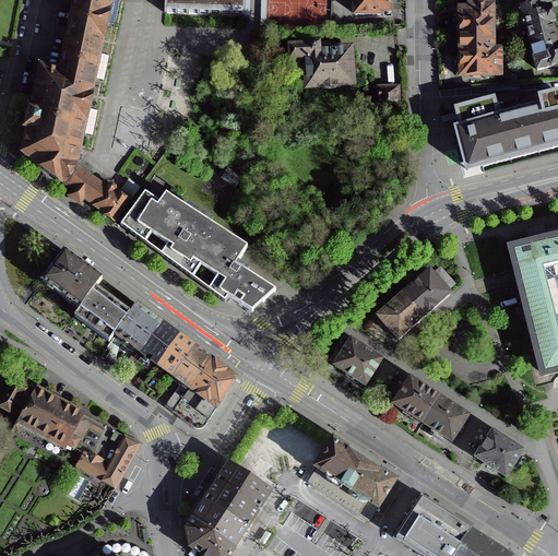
[(75,0),(61,72),(42,68),(33,108),(30,107),(25,129),(28,129),(24,152),(63,180),(76,163),(83,130),(92,132),(91,133),(92,133),(97,107),(96,107),(96,108),(88,107),(95,75),(103,77),(103,79),(109,52),(108,52),(108,54),(99,52),(106,21),(115,22),(114,24),(115,24),(119,0),(75,0)]
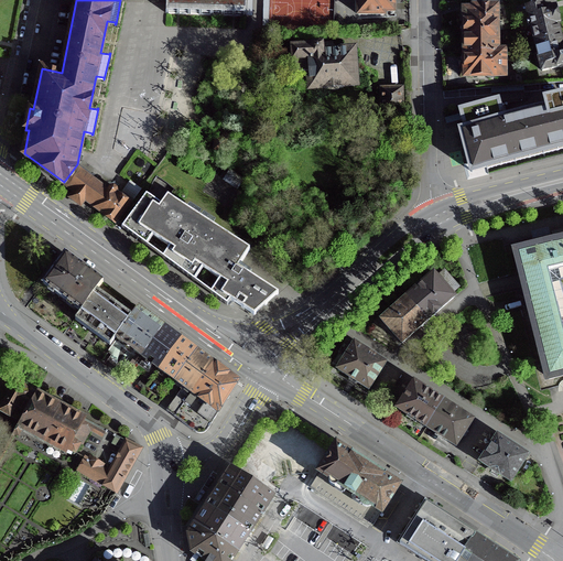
[(155,0),(157,11),(249,14),(249,0),(155,0)]
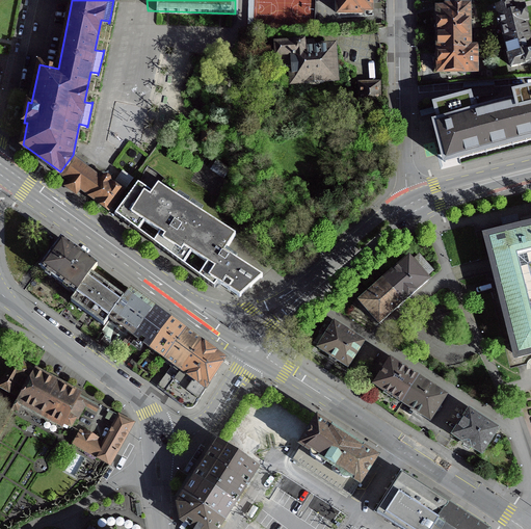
[(372,6),(371,6),(371,0),(338,0),(339,11),(363,11),(363,9),(372,9),(372,6)]
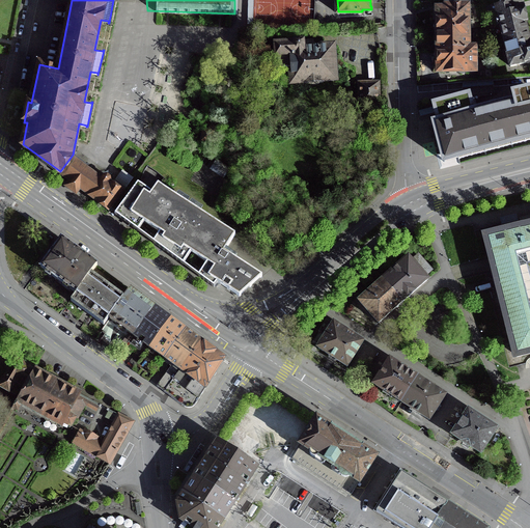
[(527,30),(523,5),(512,7),(511,2),(497,5),(510,64),(529,59),(529,39),(528,34),(527,30)]
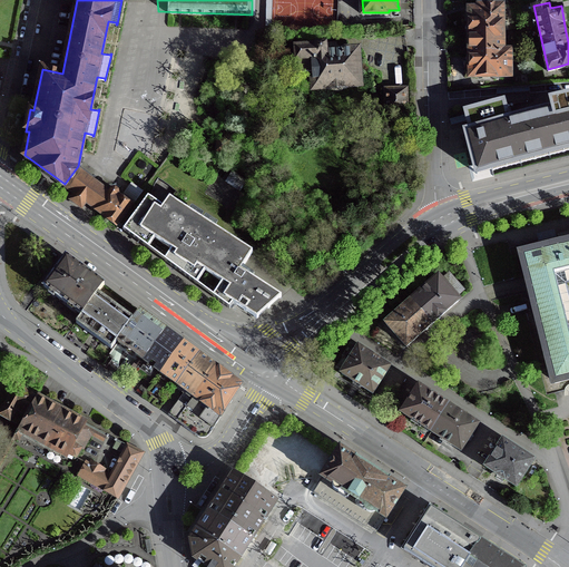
[(466,19),(470,19),(470,45),(471,75),(494,72),(510,72),(510,49),(503,49),(502,5),(484,6),(480,6),(480,8),(466,8),(466,19)]
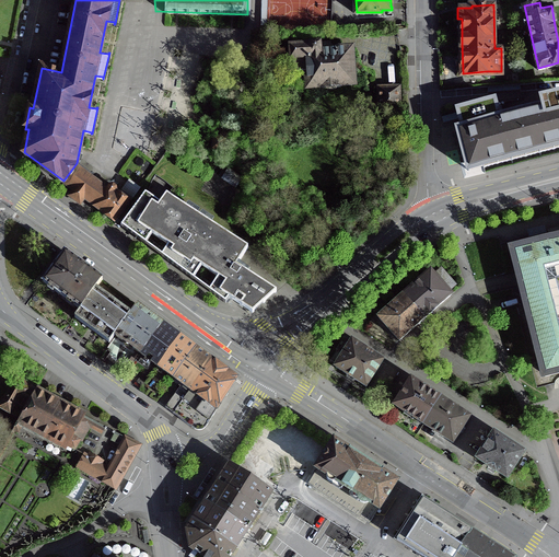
[(354,82),(351,47),(330,48),(330,41),(289,44),(290,59),(295,59),(297,83),(307,82),(309,85),(322,84),(322,86),(326,85),(328,86),(330,88),(334,86),(337,85),(341,84),(341,83),(354,82)]
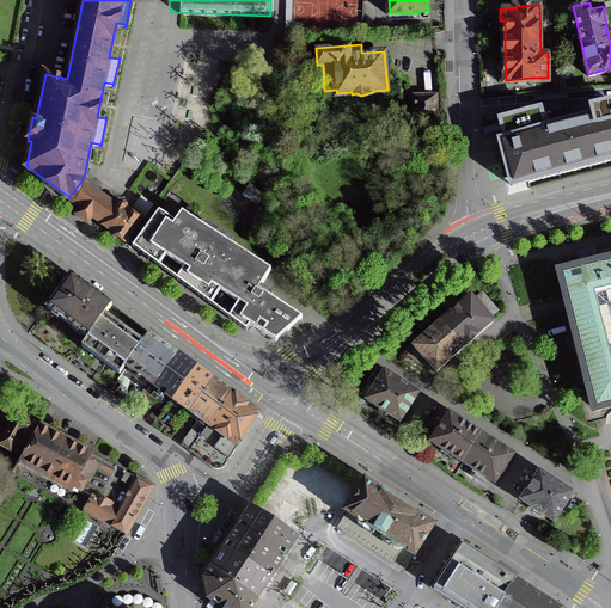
[(437,117),(437,93),(415,93),(415,117),(437,117)]
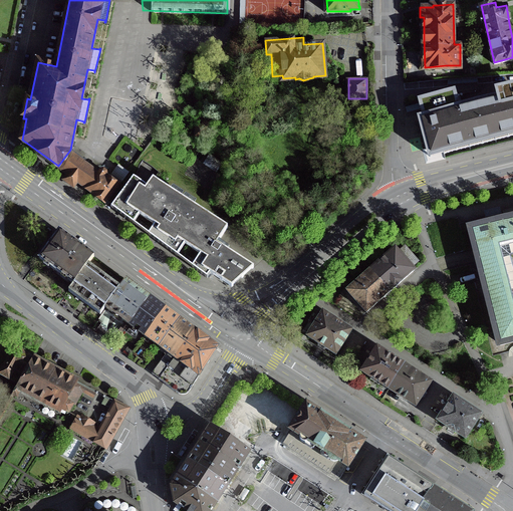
[(431,155),(512,133),(512,86),(497,91),(499,98),(458,108),(454,91),(421,100),(425,117),(421,118),(431,155)]
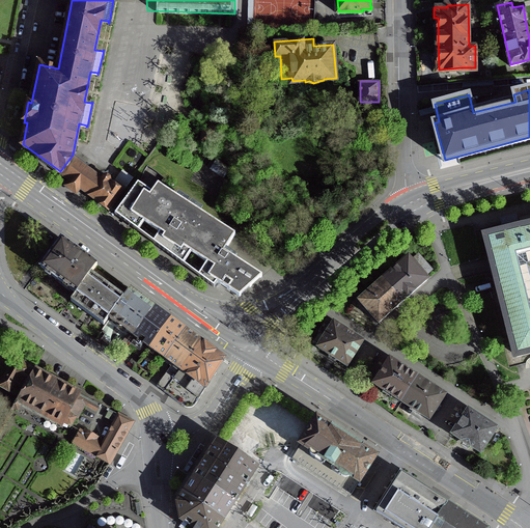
[(102,176),(73,155),(60,171),(89,193),(102,176)]
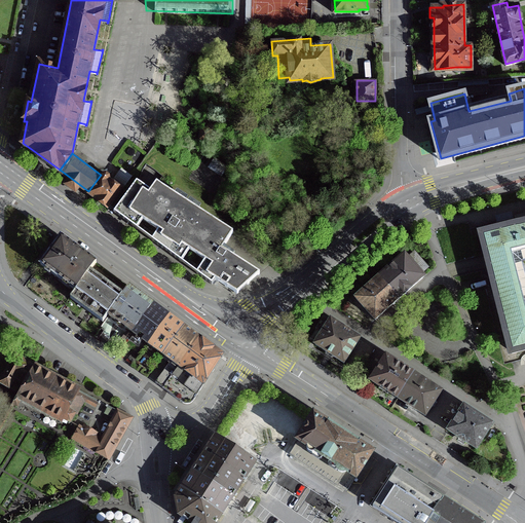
[(210,166),(222,174),(227,165),(216,157),(210,166)]
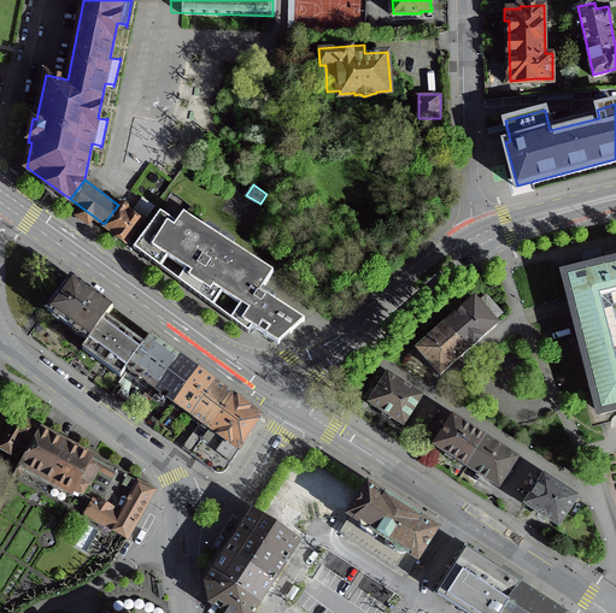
[(121,202),(118,205),(104,224),(104,225),(128,242),(144,220),(128,208),(128,207),(128,205),(128,204),(127,202),(125,201),(123,201),(122,202),(121,202)]
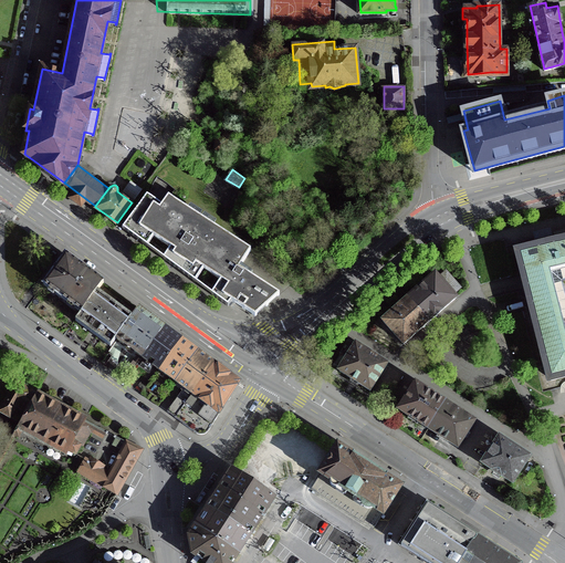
[(255,314),(280,293),(268,284),(251,273),(253,270),(241,262),(251,249),(227,233),(169,194),(163,204),(147,194),(146,193),(123,227),(134,235),(148,244),(154,235),(170,246),(163,257),(181,270),(196,279),(205,267),(221,278),(211,292),(229,304),(232,299),(255,314)]
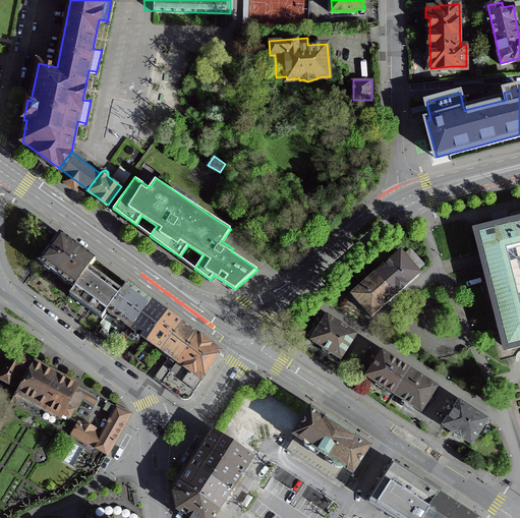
[(519,215),(472,227),(505,352),(519,347),(519,215)]
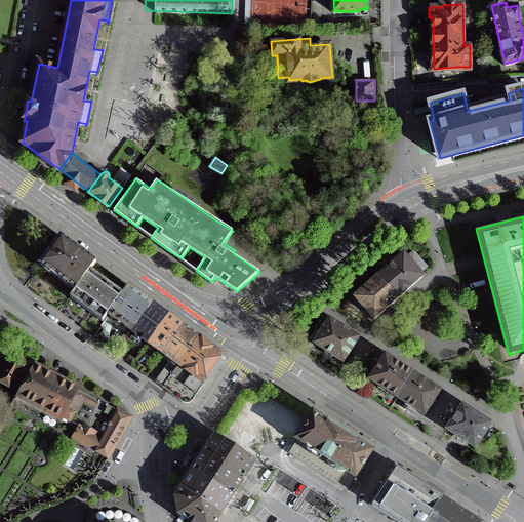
[(40,263),(76,288),(90,269),(96,259),(79,247),(61,234),(40,263)]
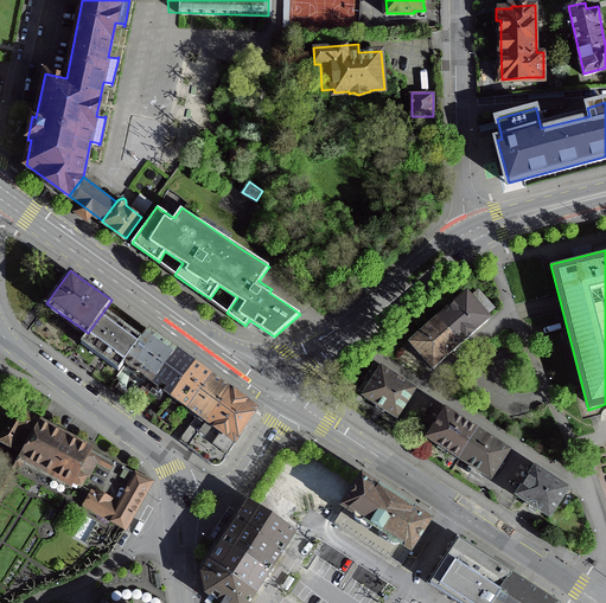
[(465,339),(490,316),(485,313),(492,306),(478,290),(471,296),(467,292),(410,341),(433,366),(459,344),(465,339)]
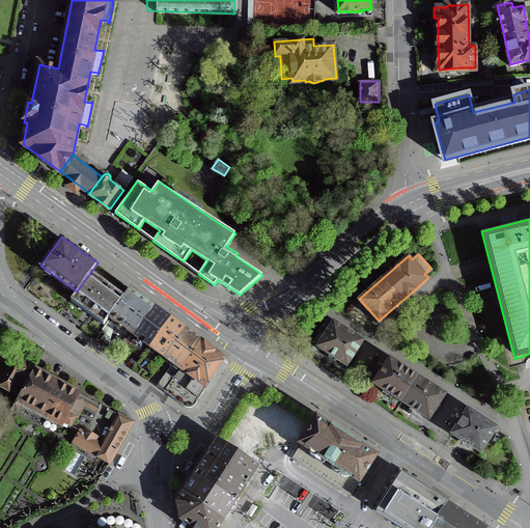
[(123,296),(91,272),(77,292),(71,299),(104,323),(109,315),(123,296)]
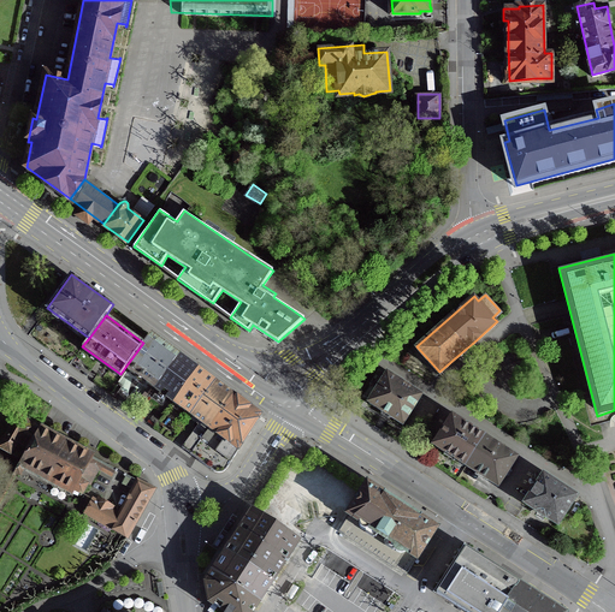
[(161,340),(151,333),(143,343),(126,366),(155,386),(179,354),(161,340)]
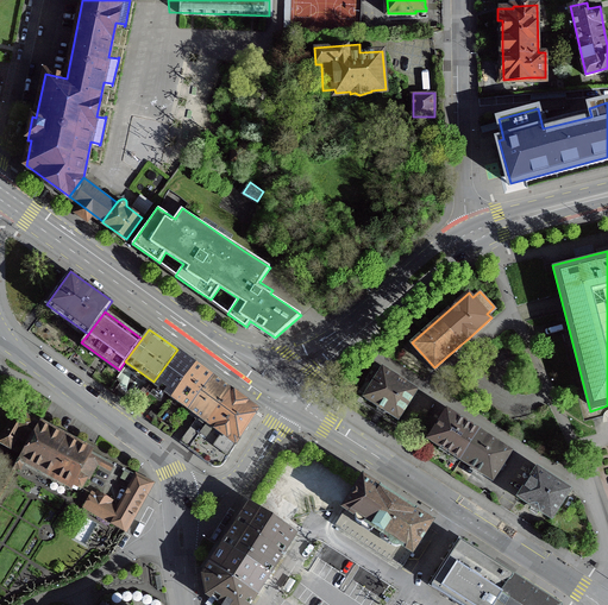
[(236,442),(258,409),(205,370),(187,357),(177,350),(154,382),(198,415),(200,416),(199,418),(196,421),(194,421),(181,440),(189,447),(212,464),(217,465),(220,464),(224,461),(236,442)]
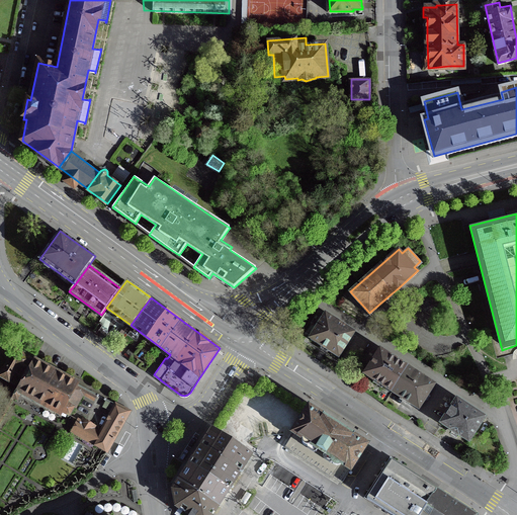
[(325,346),(339,355),(354,332),(326,313),(325,315),(319,311),(312,322),(318,326),(311,337),(325,346)]
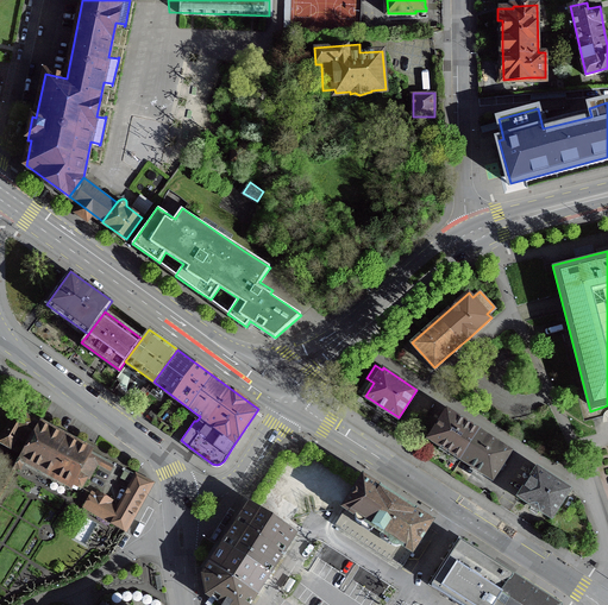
[(0,410),(0,439),(22,452),(41,421),(18,408),(18,409),(6,402),(0,410)]
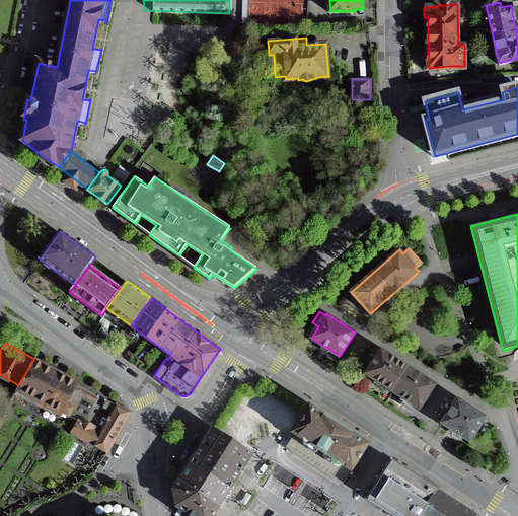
[(373,363),(366,373),(420,409),(428,396),(436,384),(381,349),(373,363)]
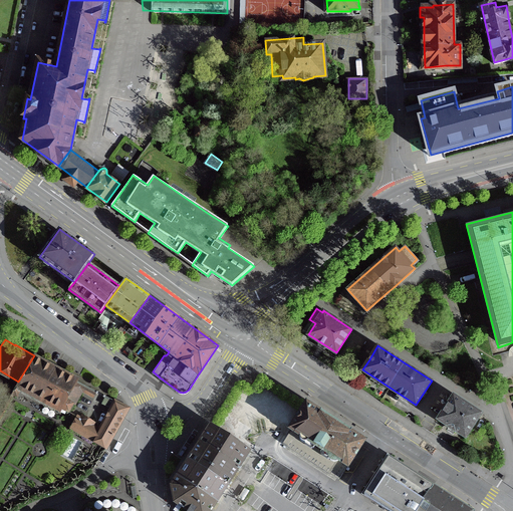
[(84,382),(34,355),(18,381),(17,385),(12,393),(17,396),(21,388),(60,408),(68,412),(84,382)]
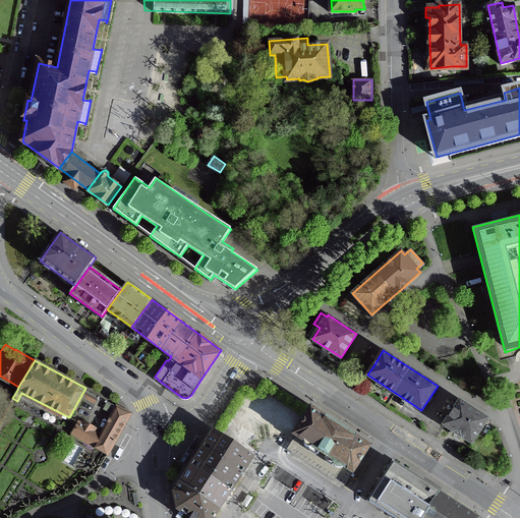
[(444,424),(472,443),(487,418),(460,400),(444,424)]
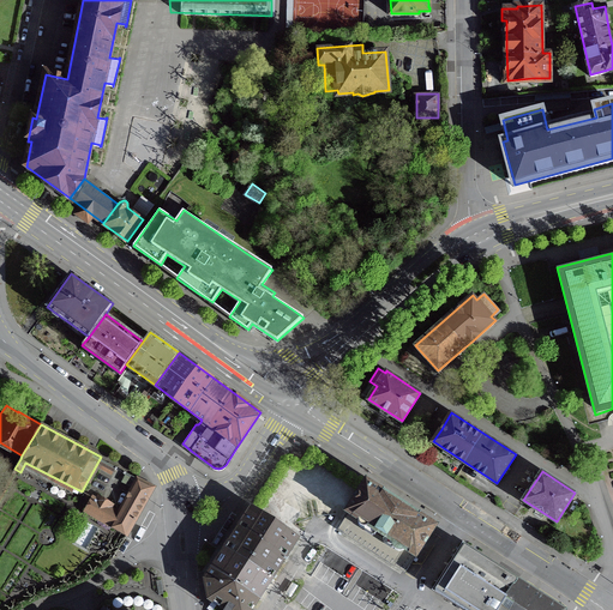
[(84,509),(127,533),(154,485),(137,476),(119,511),(113,507),(113,505),(112,505),(113,502),(100,494),(97,497),(92,495),(84,509)]
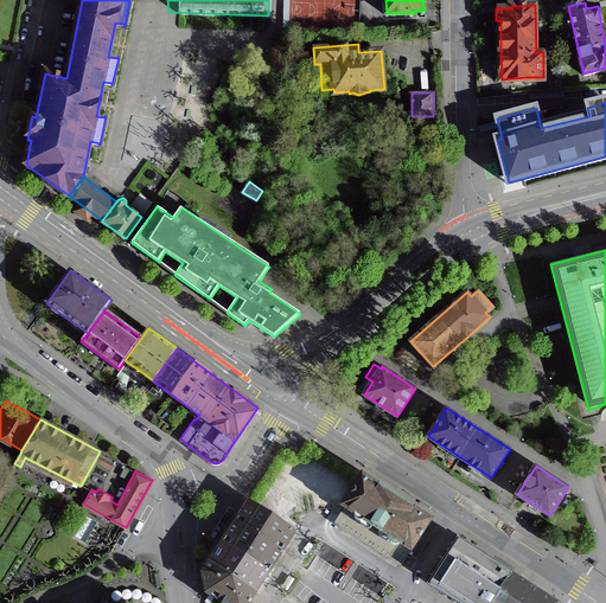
[(412,547),(429,519),(363,476),(344,505),(412,547)]
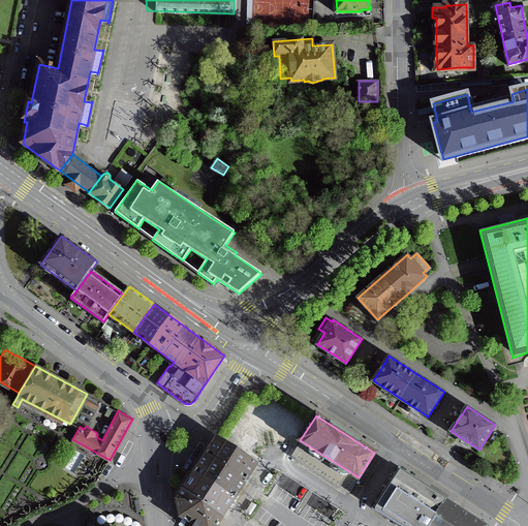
[(228,505),(240,489),(251,470),(257,462),(218,436),(184,489),(223,515),(228,505)]
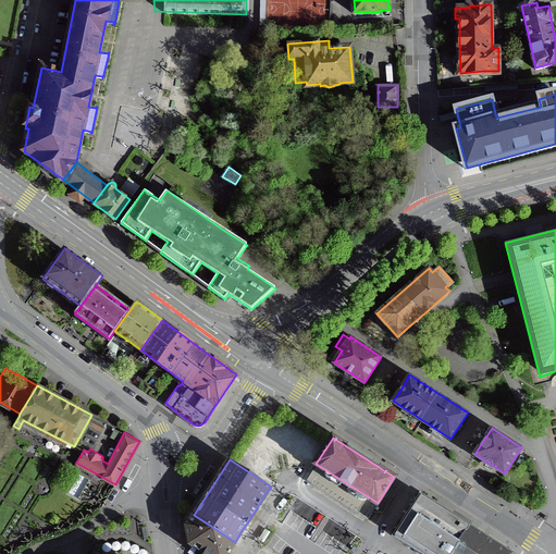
[(424,553),(452,553),(471,526),(422,494),(395,534),(424,553)]
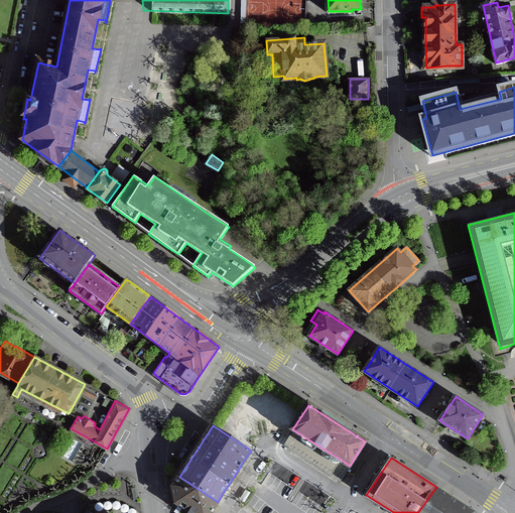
[(210,512),(211,511),(218,502),(179,477),(173,486),(176,502),(191,512),(210,512)]
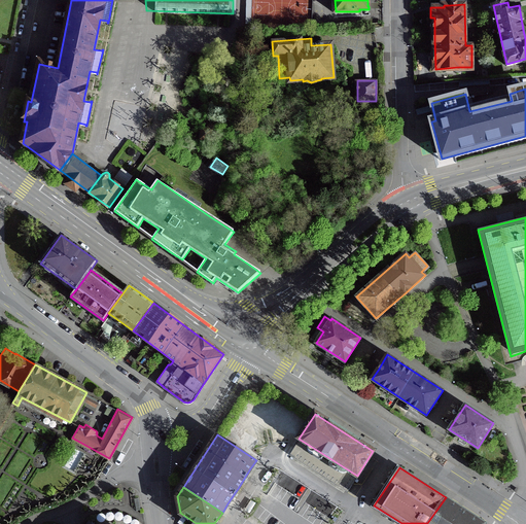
[(485,523),(486,523),(446,497),(427,523),(485,523)]
